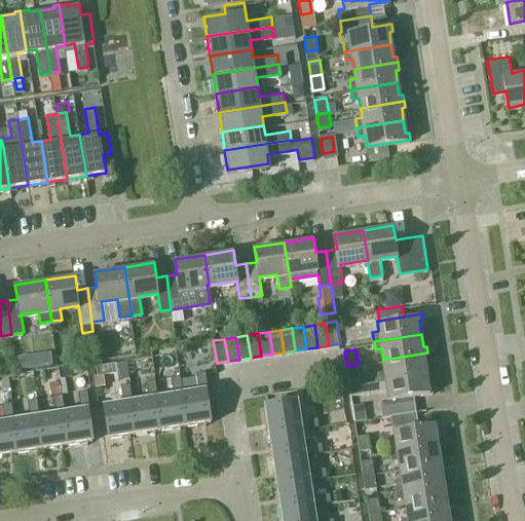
[(31,352),(20,354),(21,366),(33,364),(31,352)]
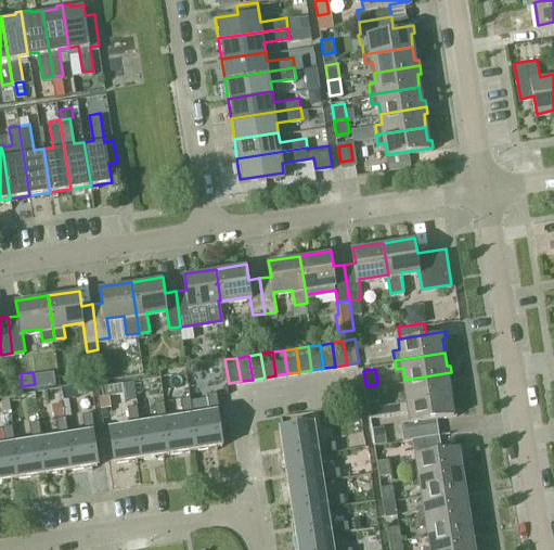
[(399,391),(400,400),(451,393),(449,380),(452,379),(451,372),(404,380),(407,389),(399,391)]
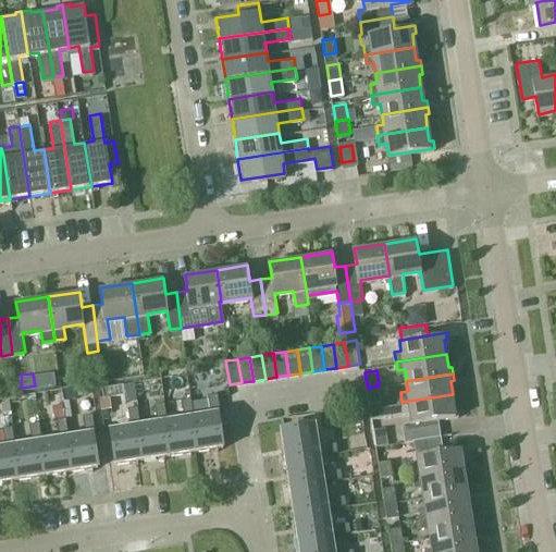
[(75,383),(64,385),(66,397),(78,395),(75,383)]
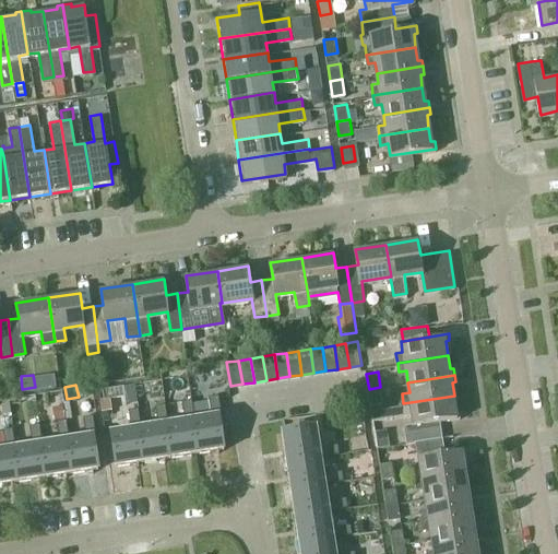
[(380,387),(369,389),(370,403),(382,401),(380,387)]
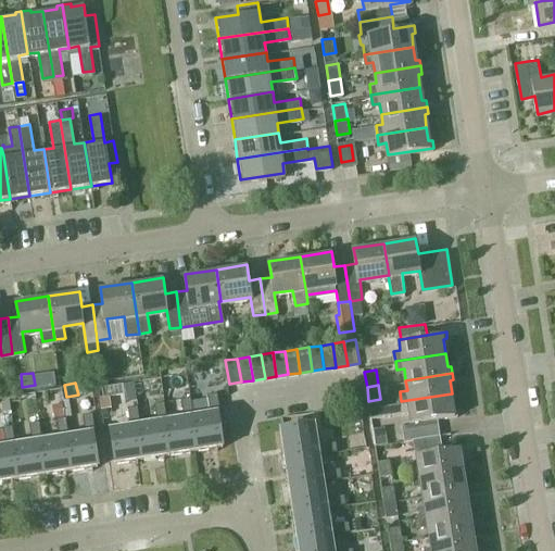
[(194,414),(191,414),(197,448),(224,443),(218,412),(222,411),(218,392),(209,393),(211,411),(194,414)]
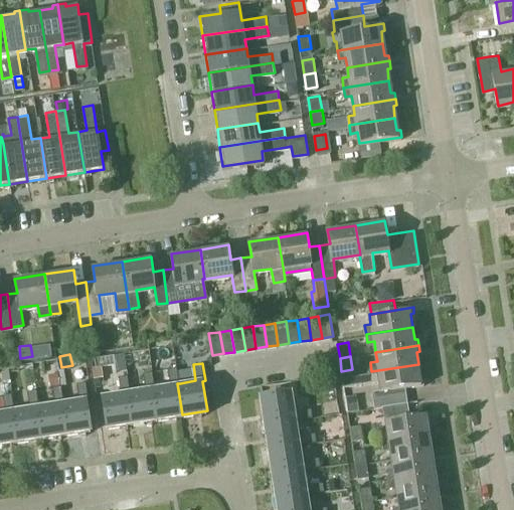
[(95,375),(104,374),(103,364),(93,365),(95,375)]
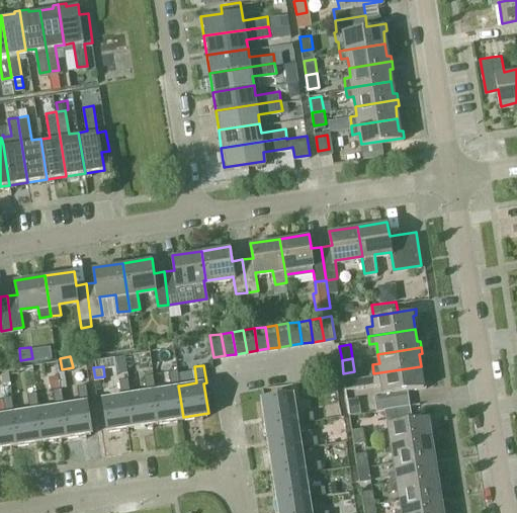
[(422,378),(421,366),(373,373),(344,377),(345,388),(382,381),(383,392),(374,393),(376,409),(385,408),(385,407),(410,404),(408,389),(427,386),(426,377),(422,378)]
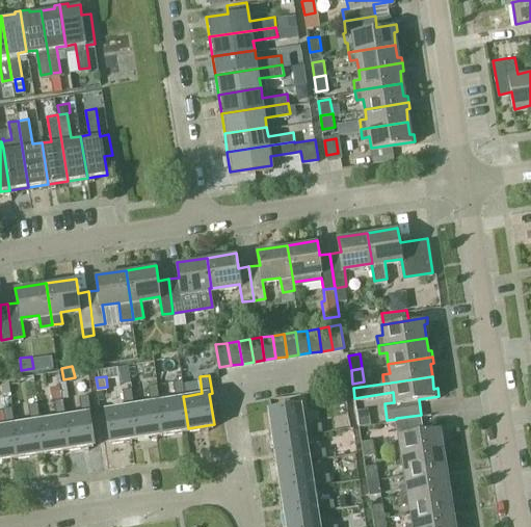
[(161,399),(157,400),(162,432),(188,428),(183,396),(186,396),(183,379),(175,380),(177,397),(161,399)]
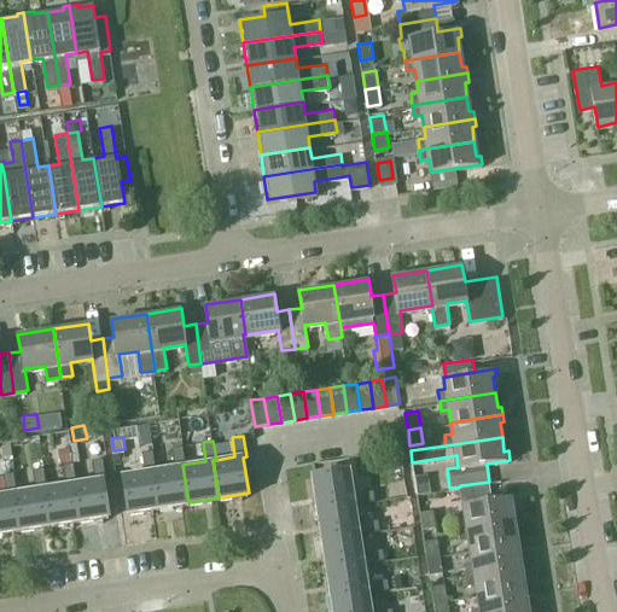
[(62,460),(73,459),(70,444),(59,447),(62,460)]
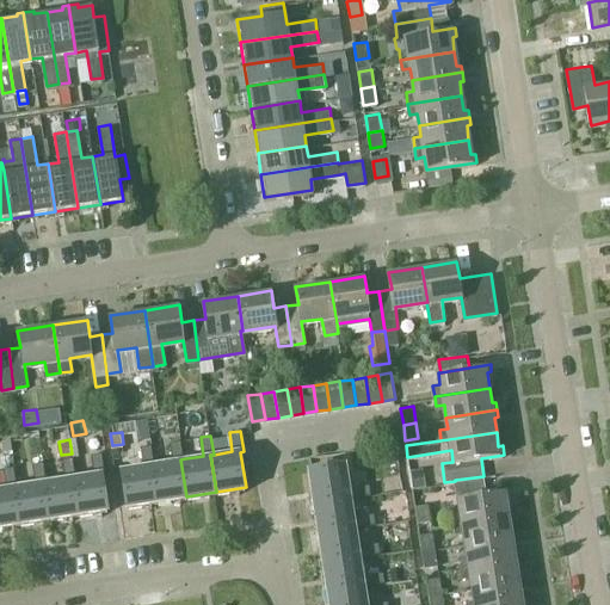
[(155,463),(151,464),(156,501),(186,497),(180,460),(185,458),(182,439),(171,442),(173,461),(155,463)]
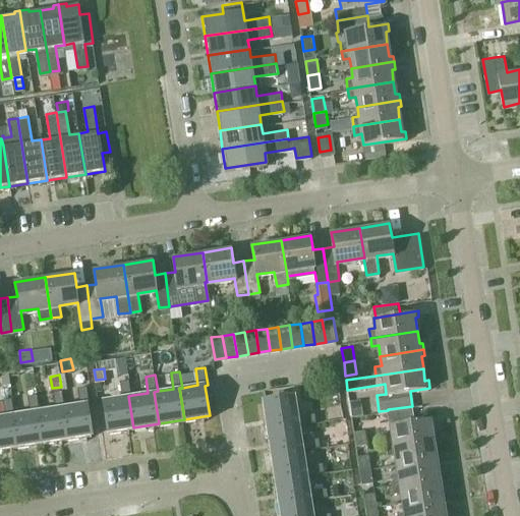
[(123,397),(104,400),(109,432),(133,427),(128,396),(132,395),(129,379),(120,381),(123,397)]
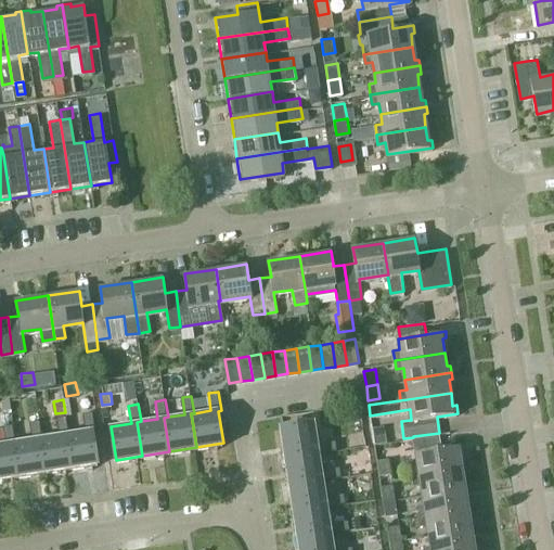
[(86,430),(69,433),(66,433),(72,468),(99,463),(93,430),(97,430),(93,411),(84,412),(86,430)]
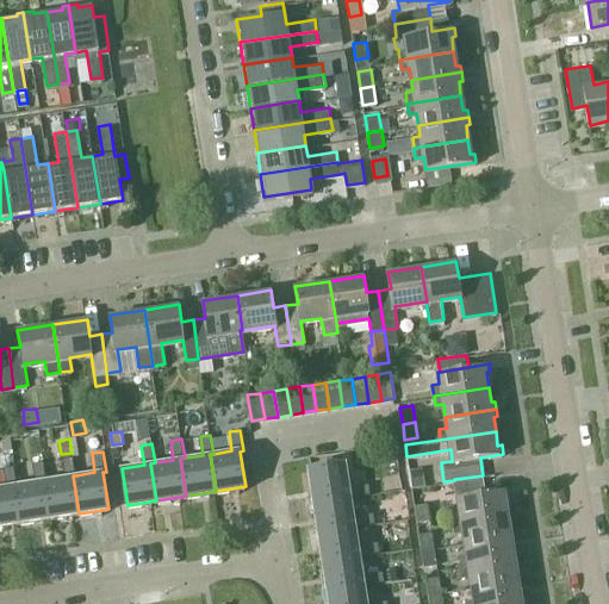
[(43,480),(49,517),(79,514),(73,475),(76,475),(73,455),(62,458),(66,477),(48,479),(43,480)]
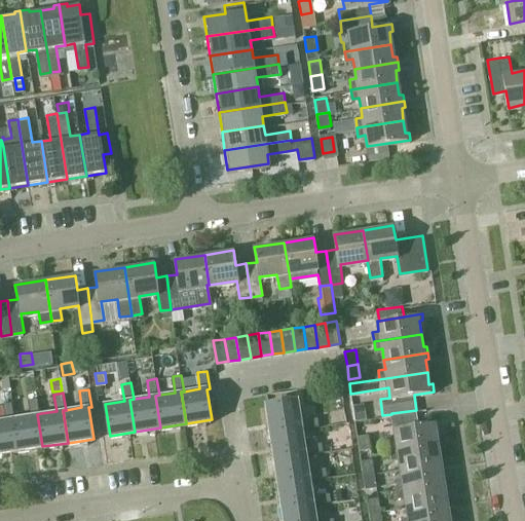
[(11,418),(16,450),(42,446),(37,414),(41,413),(38,397),(28,399),(31,415),(15,417),(11,418)]
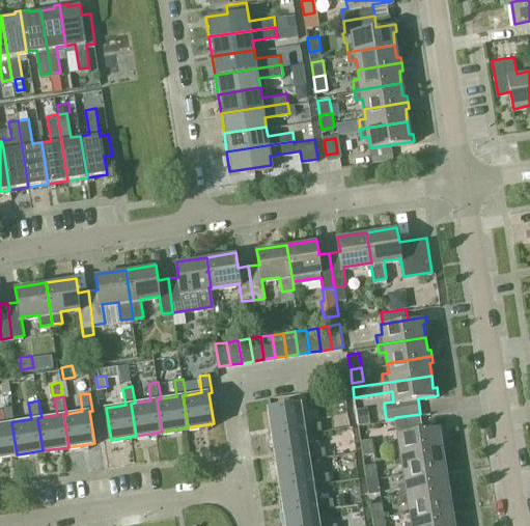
[(268,407),(272,433),(304,427),(305,432),(322,430),(321,420),(304,422),(301,402),(268,407)]
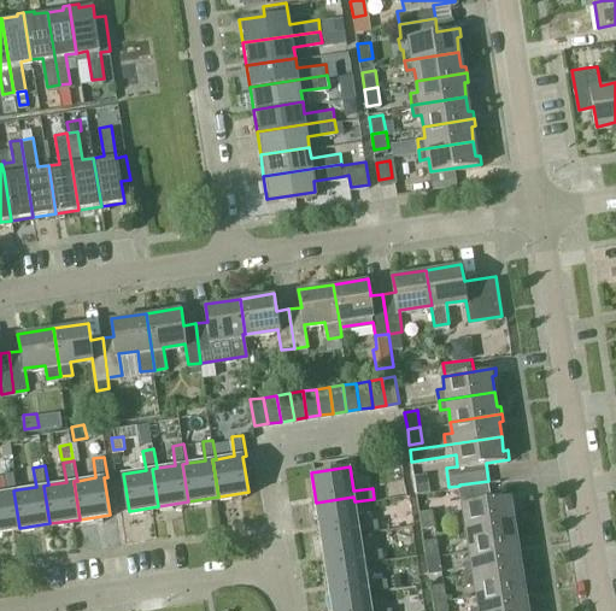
[(0,530),(19,528),(13,491),(18,489),(15,470),(4,473),(6,492),(0,492),(0,530)]
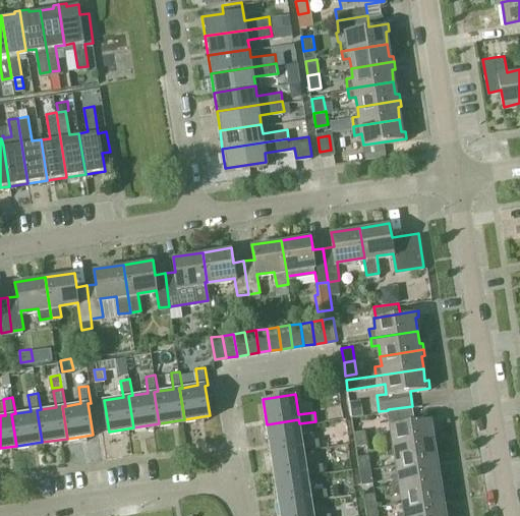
[(360,397),(350,399),(352,414),(363,412),(360,397)]
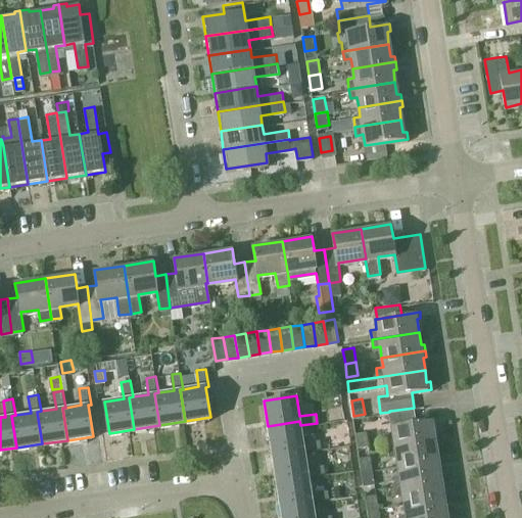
[(386,438),(388,446),(434,439),(433,427),(436,426),(435,419),(416,422),(414,408),(389,411),(389,412),(391,426),(393,437),(386,438)]
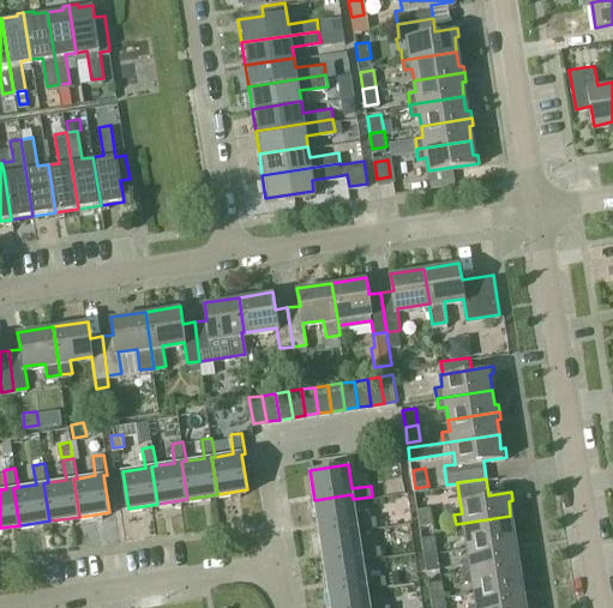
[(352,494),(314,500),(319,529),(356,523),(358,529),(377,525),(376,515),(355,518),(353,499),(352,494)]
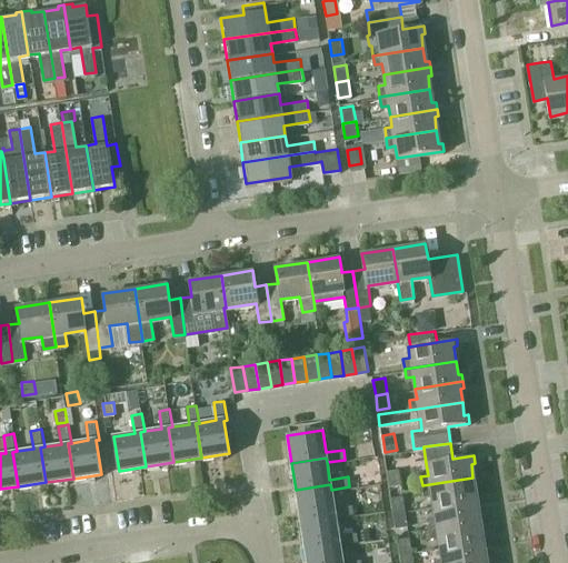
[(401,483),(398,466),(387,469),(389,484),(401,483)]
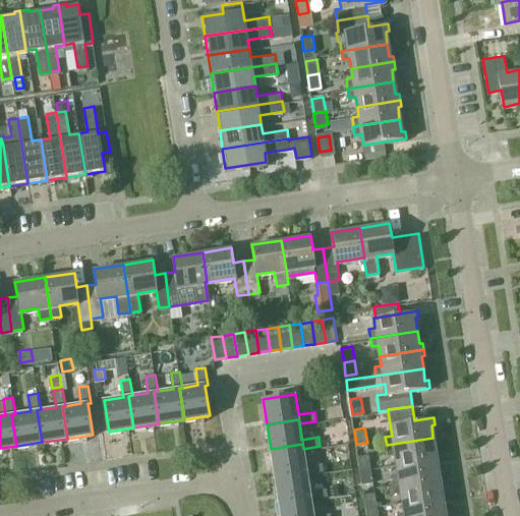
[(432,438),(387,445),(388,454),(394,453),(396,463),(439,456),(439,450),(435,451),(432,438)]
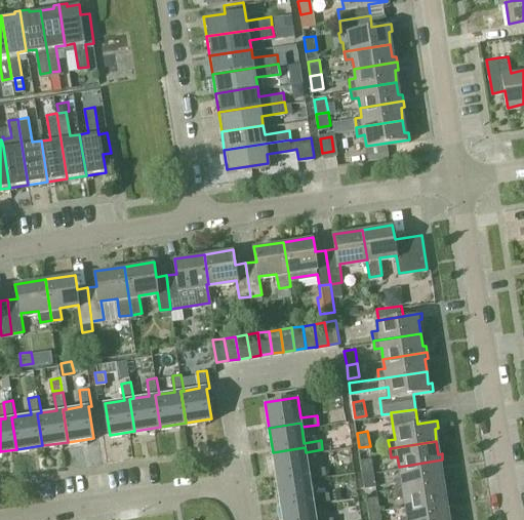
[(305,447),(273,452),(277,478),(309,473),(309,477),(326,474),(325,465),(308,468),(306,452),(305,447)]
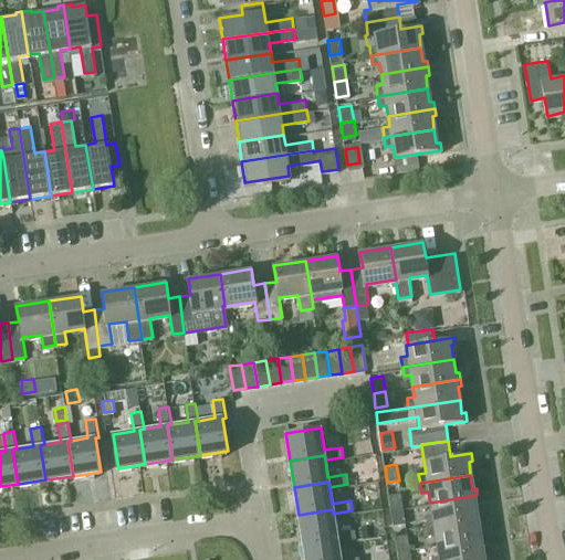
[(390,509),(404,507),(400,490),(388,493),(390,509)]
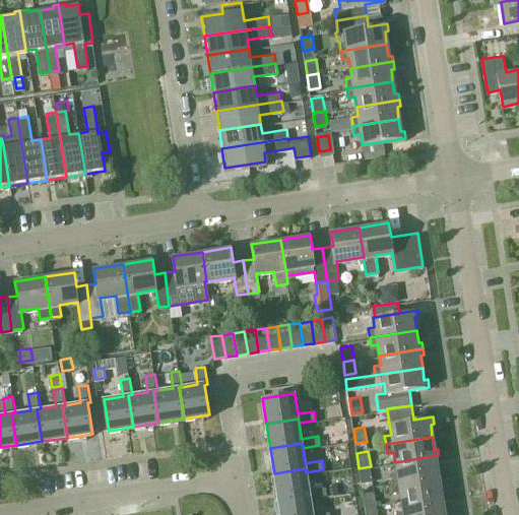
[(439,462),(438,455),(395,462),(396,472),(390,473),(391,483),(438,475),(436,462),(439,462)]
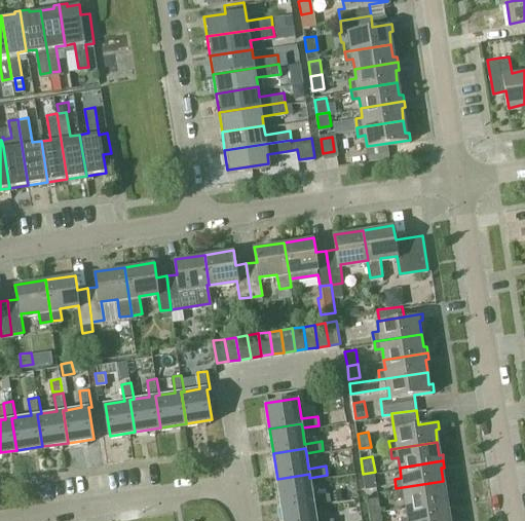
[(377,485),(375,472),(363,474),(365,486),(377,485)]
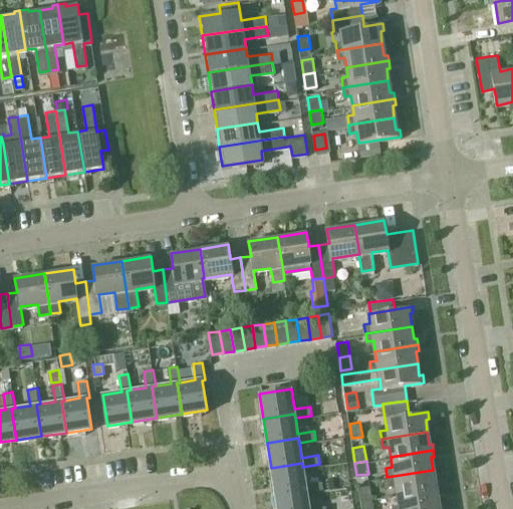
[(302,463),(271,468),(275,492),(305,488),(306,492),(323,489),(321,480),(305,483),(302,467),(302,463)]
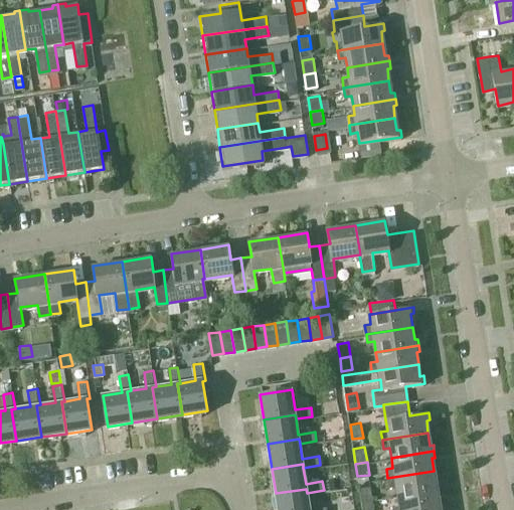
[(435,483),(434,471),(387,478),(388,486),(395,485),(396,496),(441,489),(440,482),(435,483)]
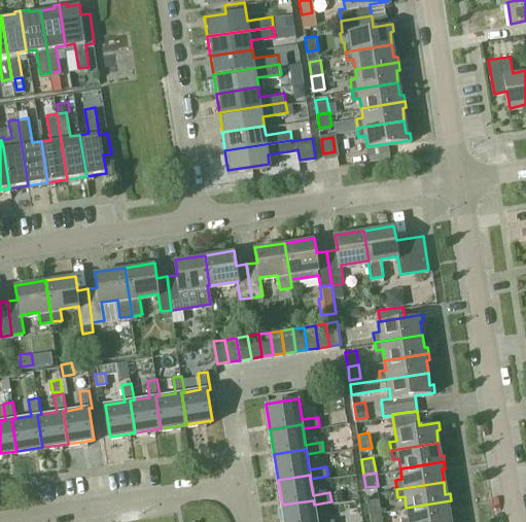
[(367,498),(370,513),(381,511),(379,496),(367,498)]
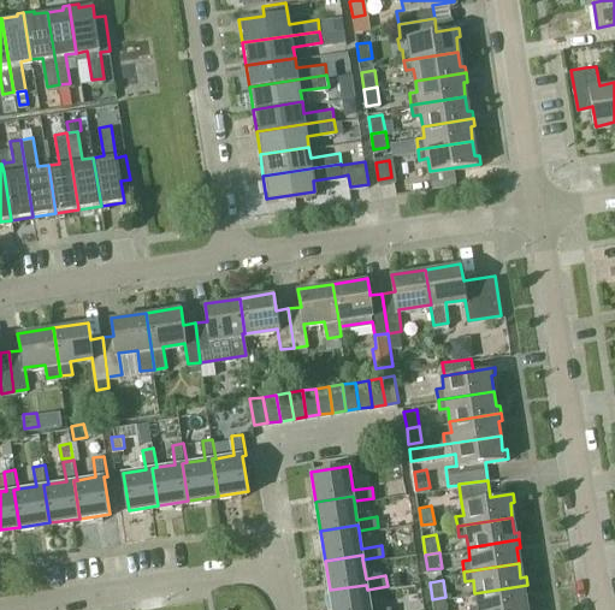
[(366,585),(330,590),(332,609),(390,609),(390,604),(370,608),(367,590),(366,585)]
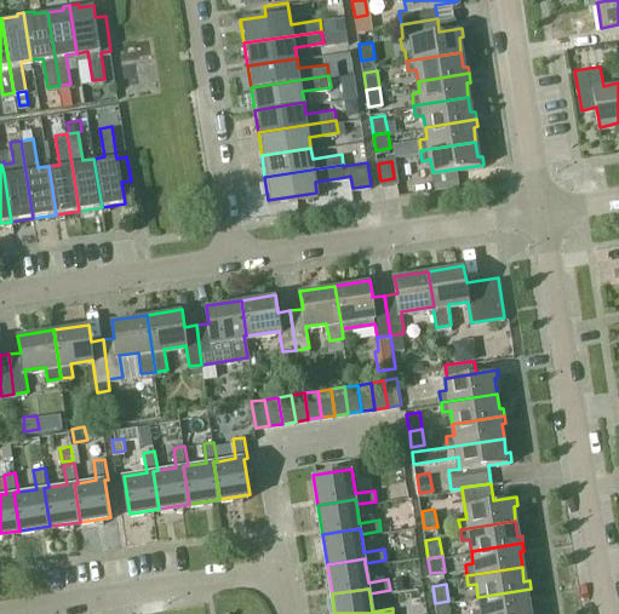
[(532,597),(531,589),(477,597),(480,608),(471,609),(471,613),(510,613),(528,612),(527,597),(532,597)]
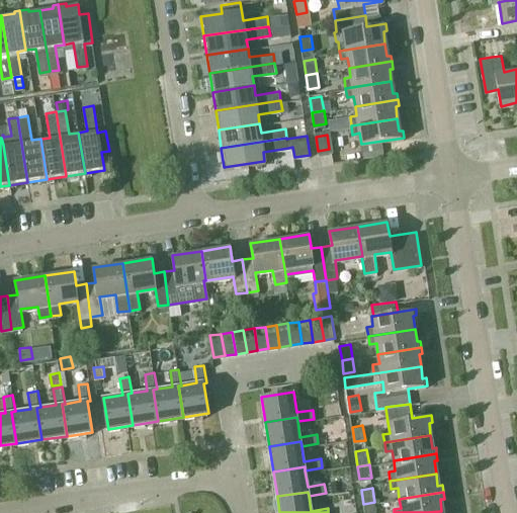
[(376,512),(374,502),(363,504),(364,512),(376,512)]
